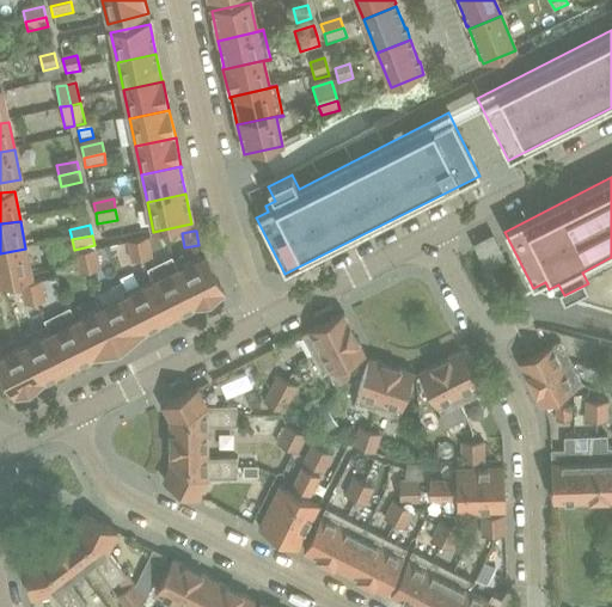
[(148,240),(138,243),(142,263),(152,261),(148,240)]
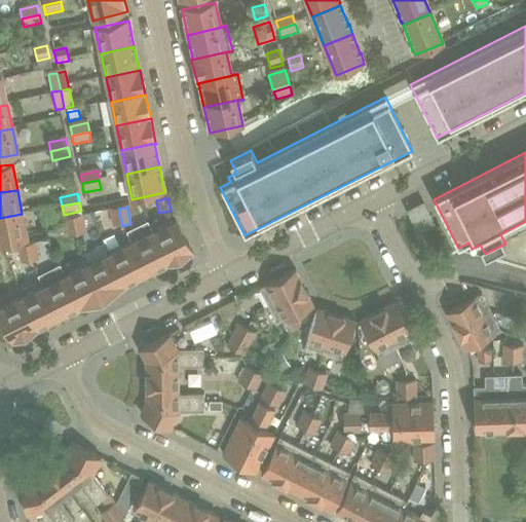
[(433,226),(422,207),(409,213),(419,232),(433,226)]
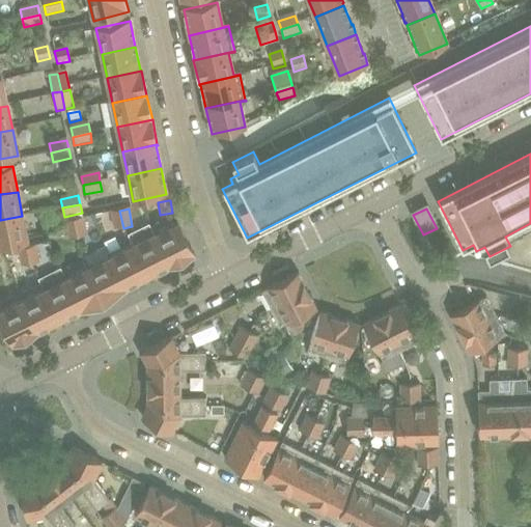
[(123,228),(119,211),(110,213),(114,230),(123,228)]
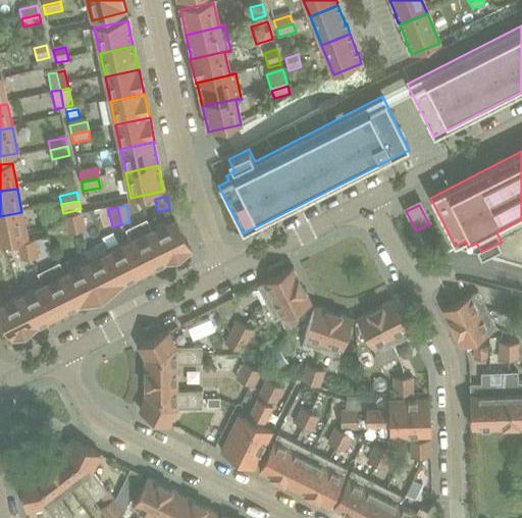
[(21,212),(0,216),(0,242),(27,238),(21,212)]
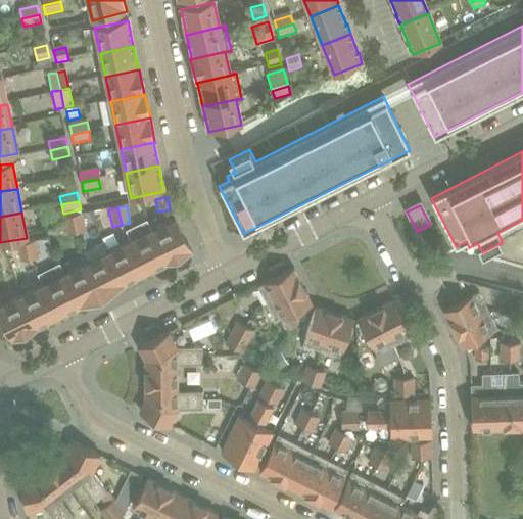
[(73,217),(77,234),(86,232),(82,215),(73,217)]
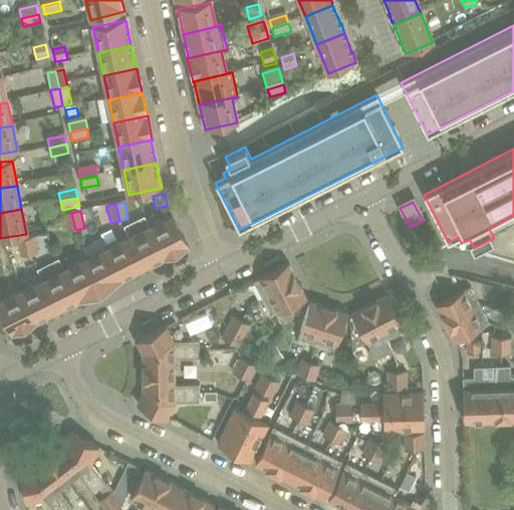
[(75,230),(71,213),(63,215),(66,232),(75,230)]
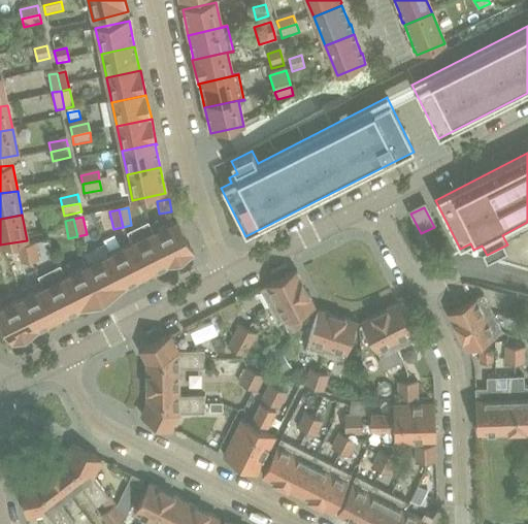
[(177,224),(154,235),(170,267),(194,256),(177,224)]
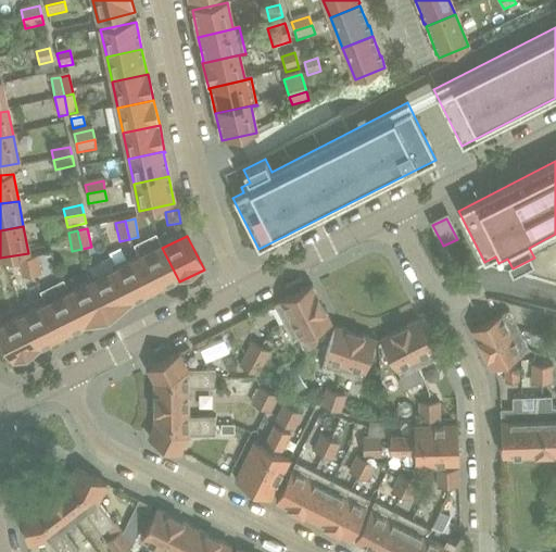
[(178,283),(179,281),(162,248),(139,260),(154,292),(177,280),(178,283)]
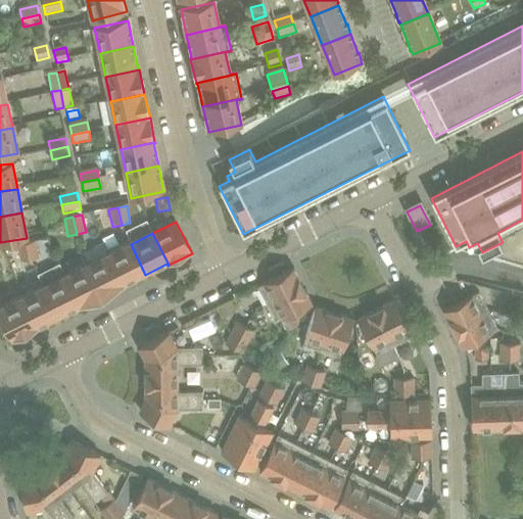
[(35,242),(27,244),(30,262),(39,260),(35,242)]
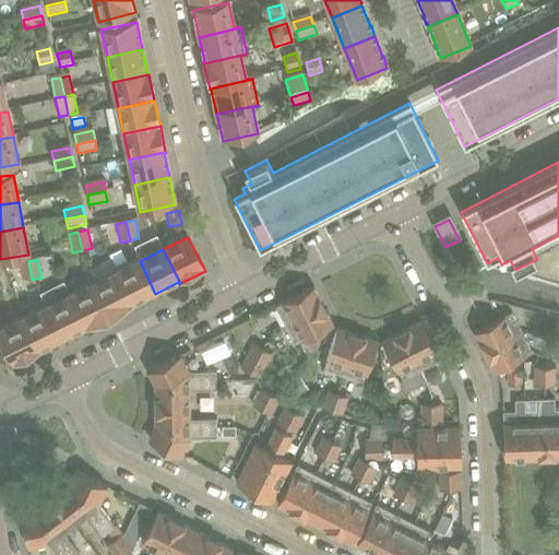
[(32,280),(28,261),(19,263),(22,282),(32,280)]
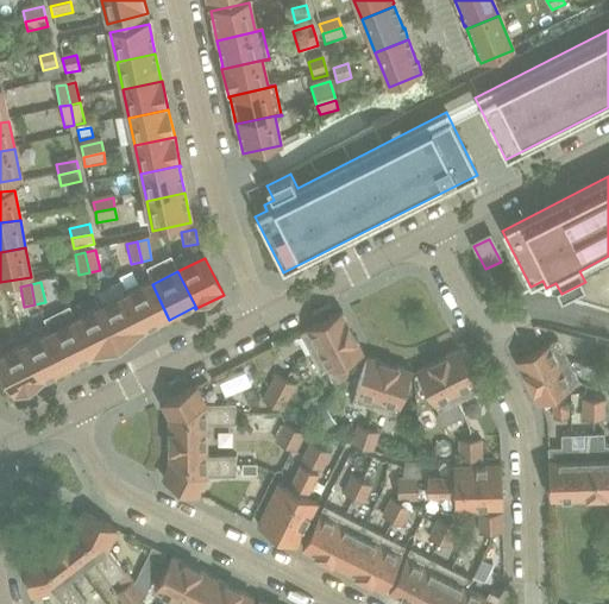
[(169,320),(152,284),(126,297),(145,334),(146,333),(146,332),(169,320)]
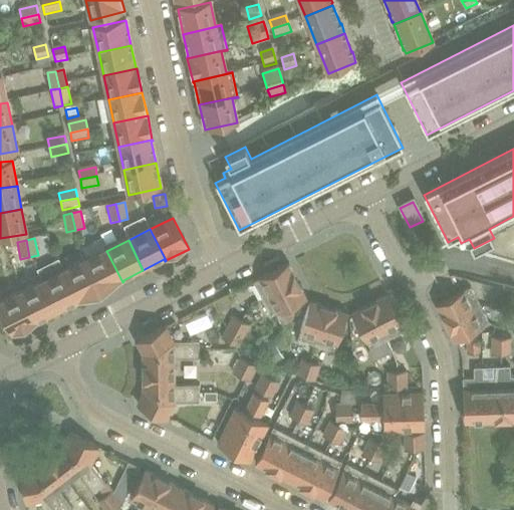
[(106,251),(85,261),(100,292),(122,282),(106,251)]
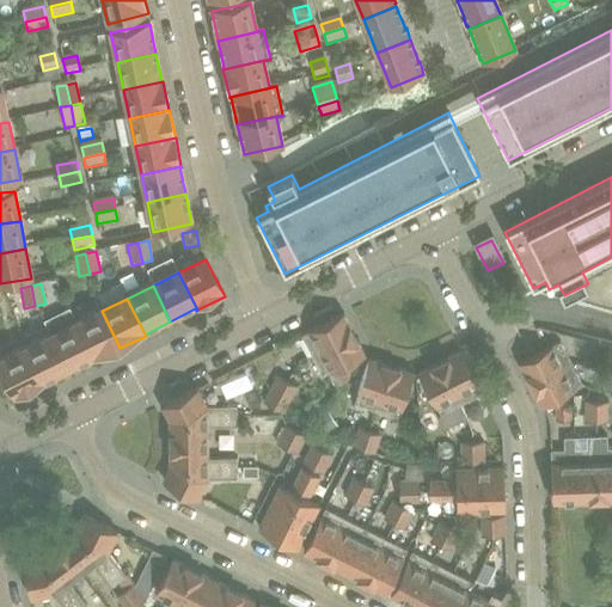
[(75,324),(95,361),(120,348),(102,311),(75,324)]
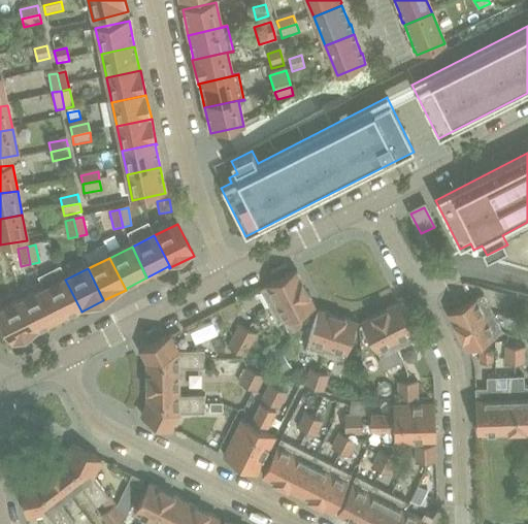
[(267,308),(304,291),(295,272),(266,287),(259,291),(267,308)]
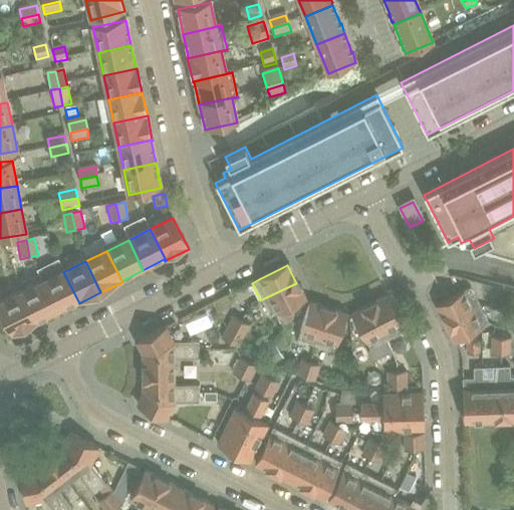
[(63,272),(42,283),(56,312),(77,302),(78,303),(79,303),(63,272)]
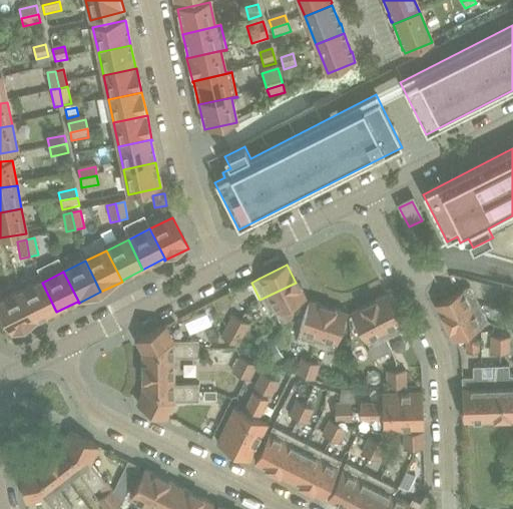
[(20,293),(36,324),(37,324),(37,322),(56,312),(42,283),(20,293)]
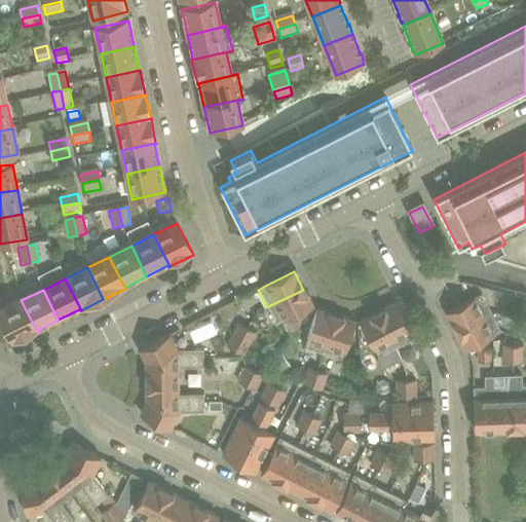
[(303,290),(266,307),(260,311),(268,328),(311,306),(303,290)]
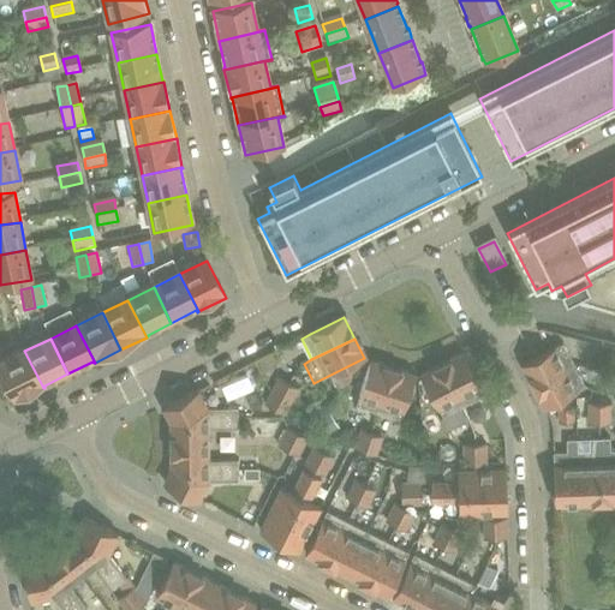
[(532,388),(565,371),(574,366),(563,345),(521,366),(532,388)]
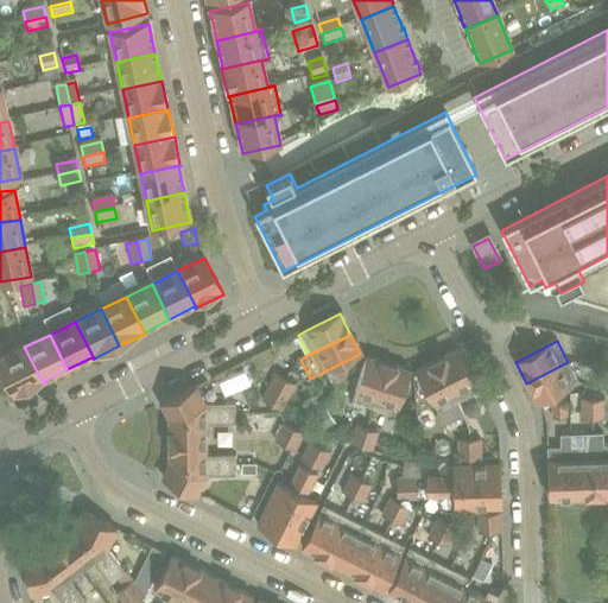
[(24,347),(0,359),(0,365),(16,397),(43,383),(24,347)]
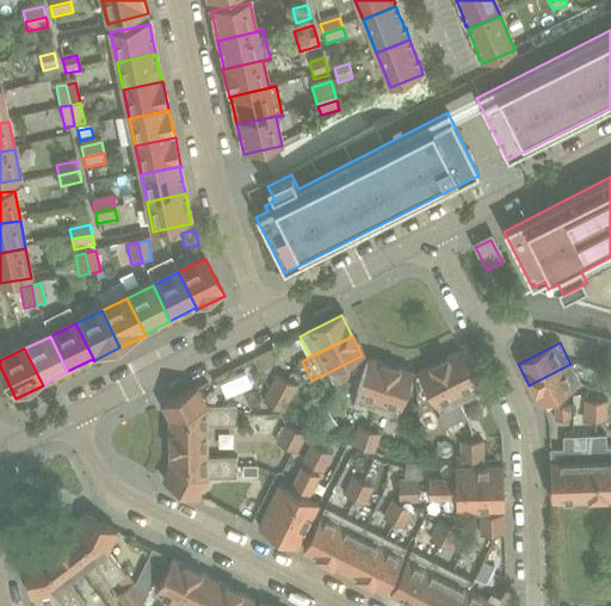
[(458,353),(438,363),(460,407),(481,396),(475,387),(458,353)]
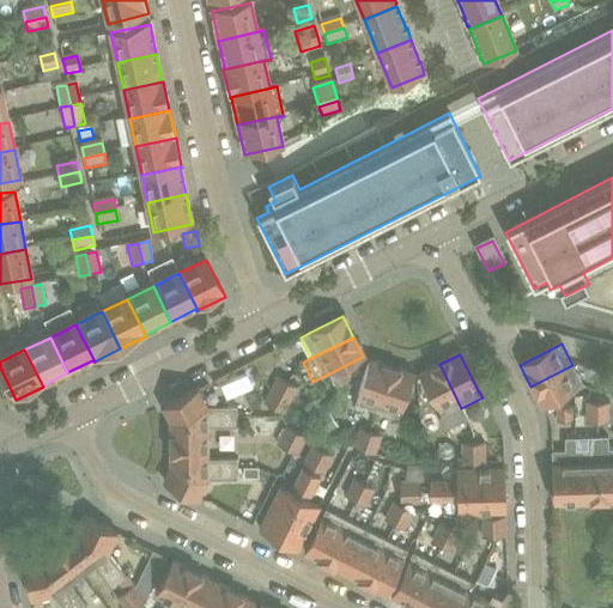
[(354,407),(376,413),(390,369),(368,362),(354,407)]
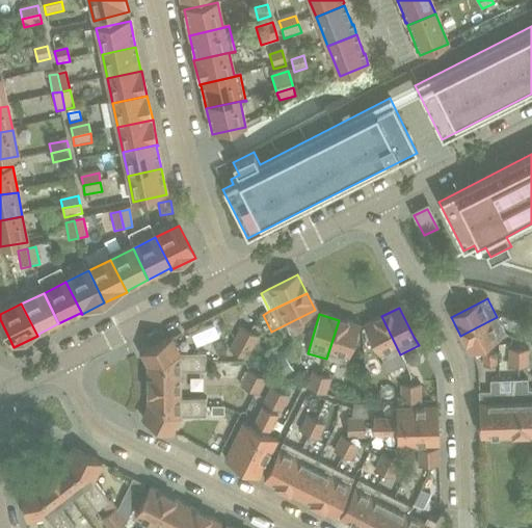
[(382,363),(400,354),(381,316),(363,325),(382,363)]
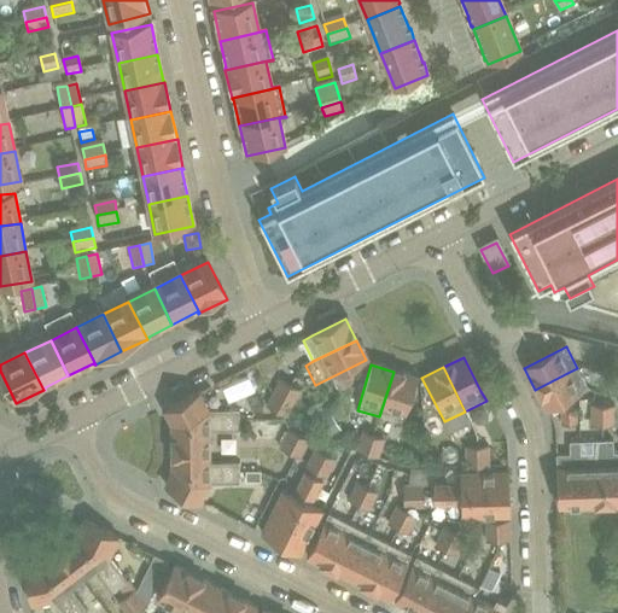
[(567,373),(535,390),(546,412),(588,390),(577,368),(567,373)]
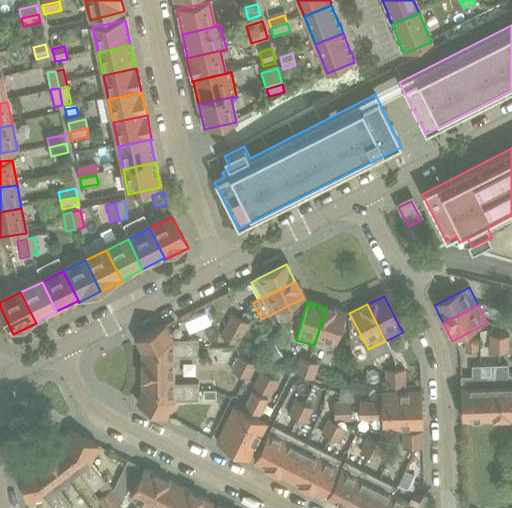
[(344,313),(326,308),(314,345),(333,351),(344,313)]
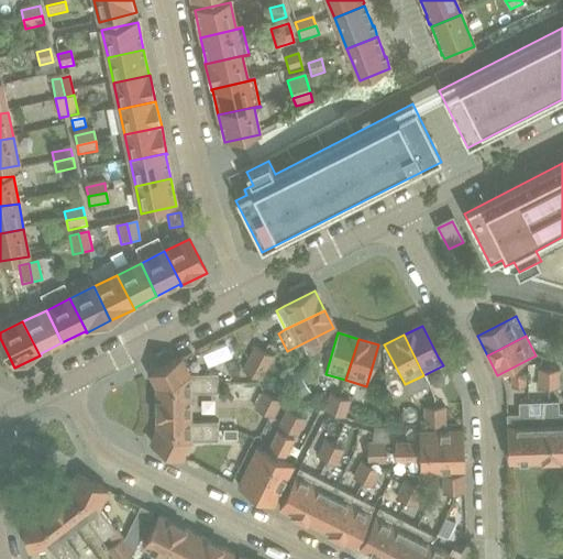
[(252,377),(265,354),(255,349),(242,372),(252,377)]
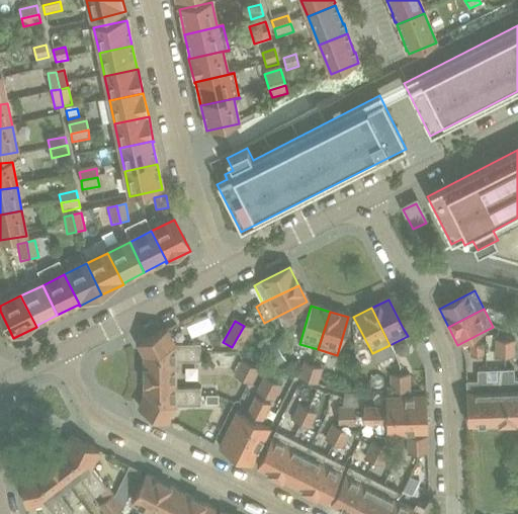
[(253,331),(244,326),(232,347),(241,352),(253,331)]
